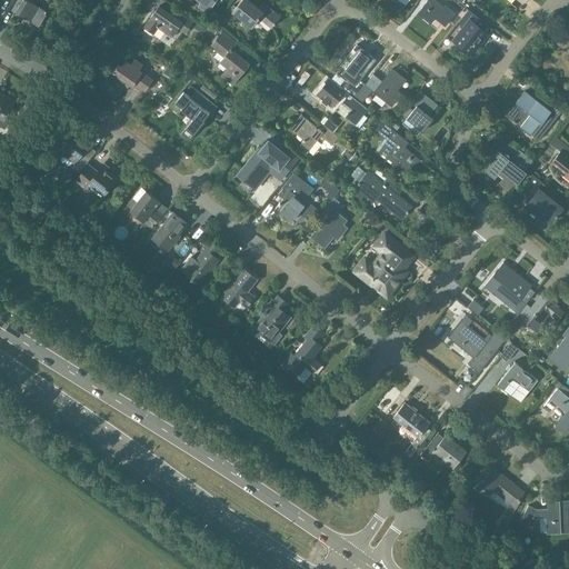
[(16,13),(39,27),(48,12),(33,3),(35,0),(22,0),(23,0),(16,13)]
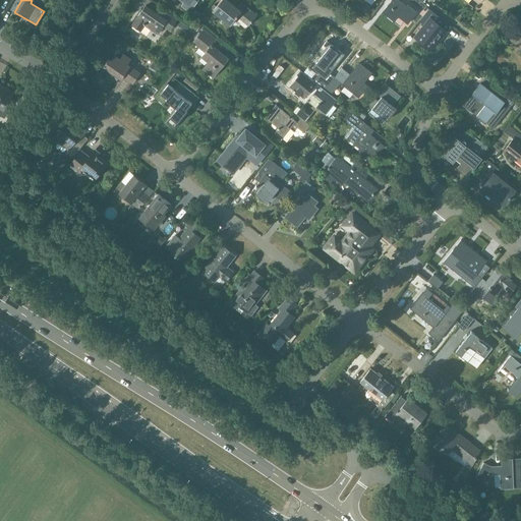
[(180,0),(184,2),(182,6),(190,11),(197,0),(180,0)]
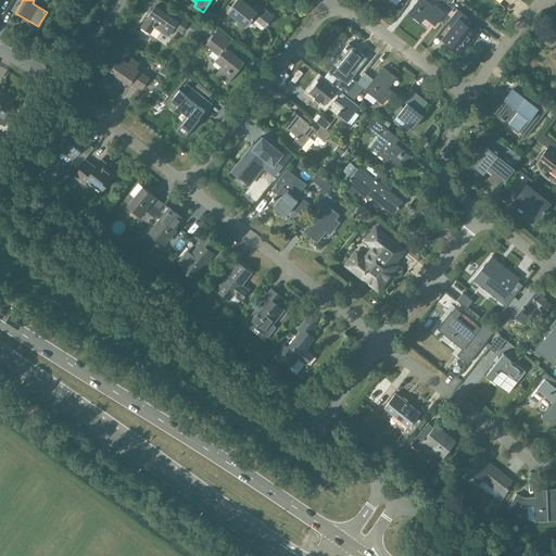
[(247,27),(253,17),(266,27),(275,16),(256,1),(252,8),(242,0),(235,0),(226,11),(247,27)]
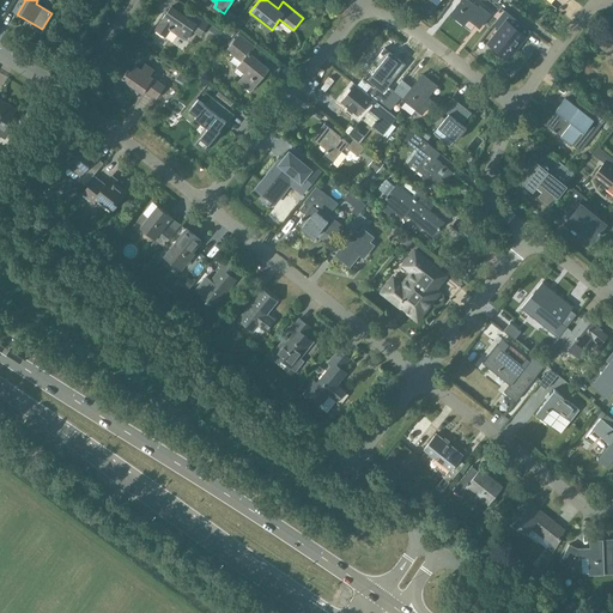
[(461,0),(450,13),(465,25),(469,19),(480,28),(491,14),(479,6),(478,7),(468,0),(461,0)]
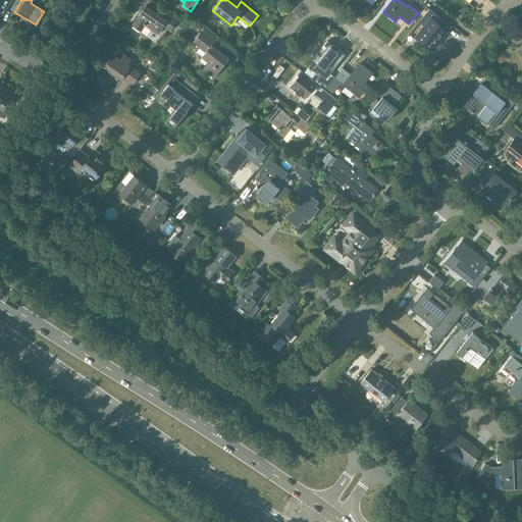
[(146,5),(133,25),(141,32),(145,25),(157,34),(165,23),(172,28),(177,19),(166,11),(165,11),(162,17),(155,12),(154,13),(152,12),(153,10),(146,6),(147,6),(146,5)]
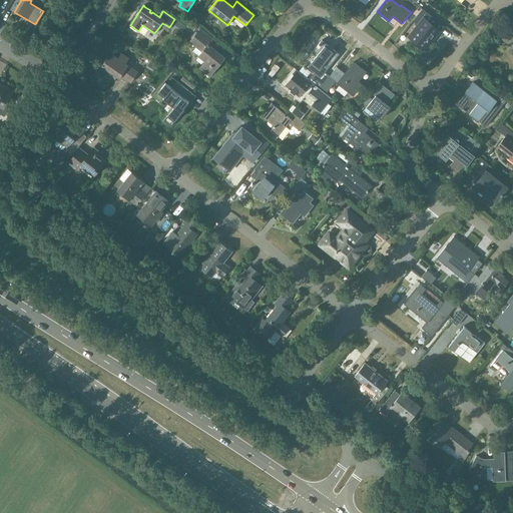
[(409,36),(414,40),(414,41),(414,42),(414,43),(414,44),(414,45),(415,45),(415,46),(416,46),(417,47),(418,47),(419,47),(420,47),(422,47),(426,50),(426,49),(427,49),(428,50),(429,50),(430,49),(431,49),(431,48),(432,47),(432,46),(432,45),(431,45),(431,44),(444,26),(423,9),(413,21),(418,25),(409,36)]
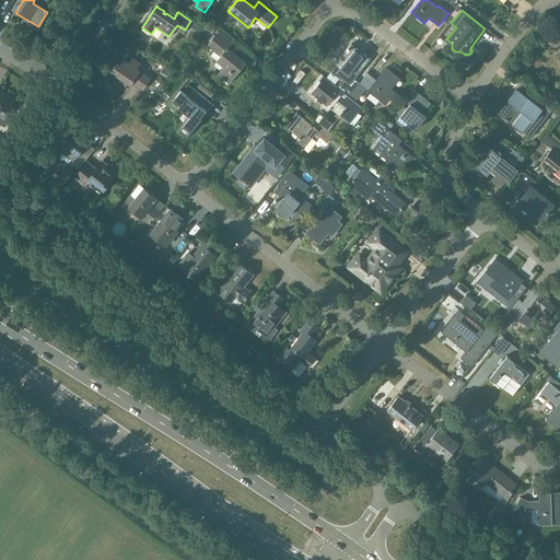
[(219,74),(229,83),(246,62),(228,48),(233,43),(219,32),(208,46),(221,57),(218,60),(225,67),(219,74)]
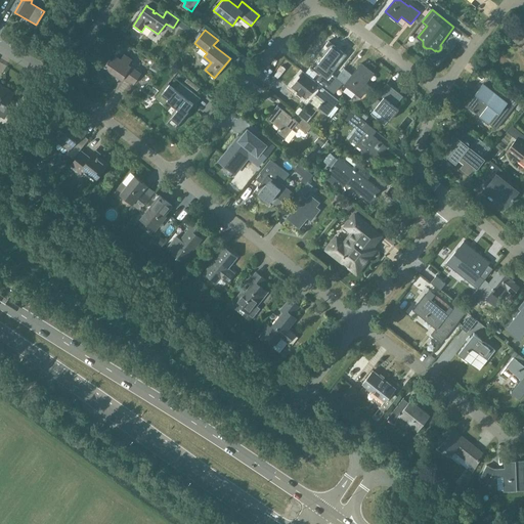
[(523,34),(520,32),(514,39),(523,47),(523,34)]
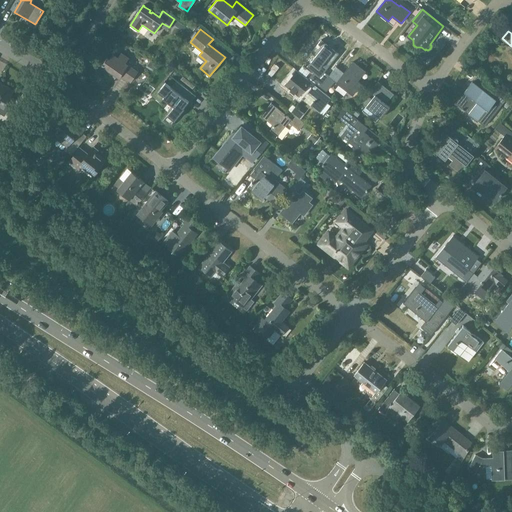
[(308,79),(319,88),(329,76),(324,72),(338,54),(321,41),(312,52),(321,60),(312,71),(314,72),(308,79)]
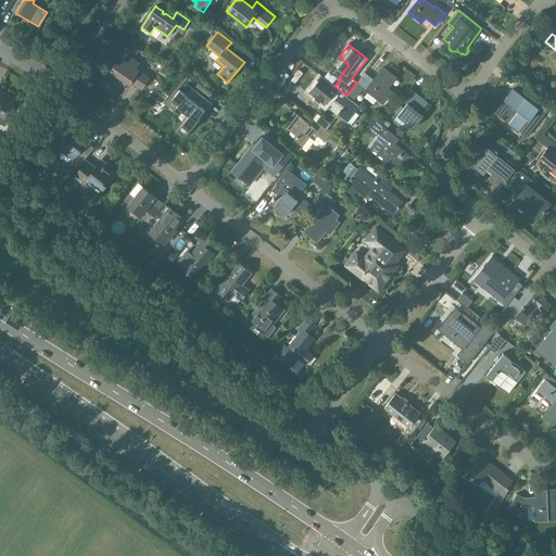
[(124,88),(126,85),(128,87),(130,85),(141,91),(149,79),(136,71),(139,65),(130,59),(127,64),(122,61),(118,66),(115,64),(109,74),(117,79),(115,81),(124,88)]
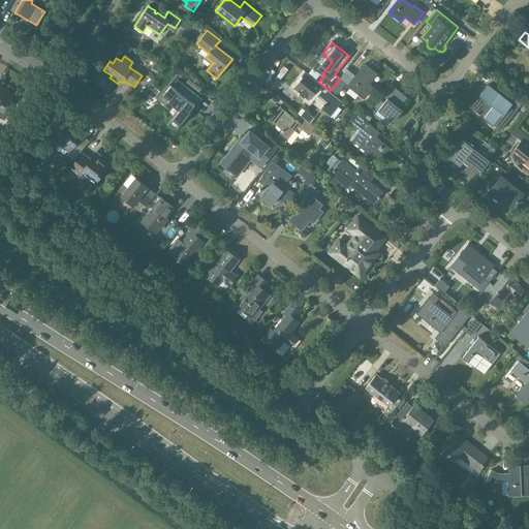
[(358,76),(349,87),(365,98),(369,93),(366,90),(369,85),(368,84),(376,73),(365,65),(356,75),(358,76)]
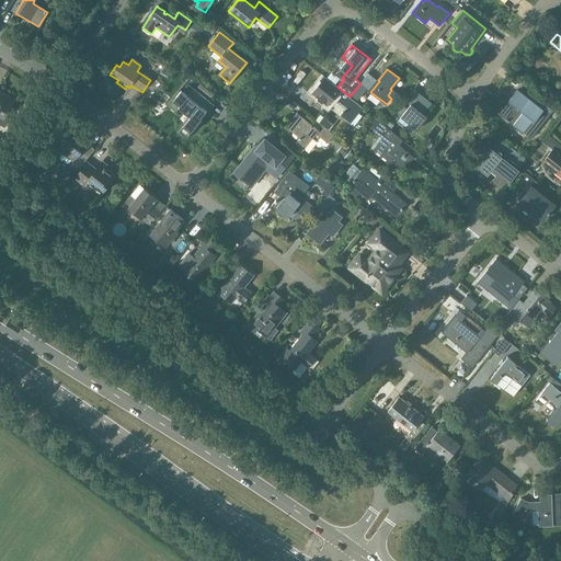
[(338,87),(325,78),(312,93),(328,106),(333,99),(346,110),(341,116),(351,124),(363,107),(338,87)]
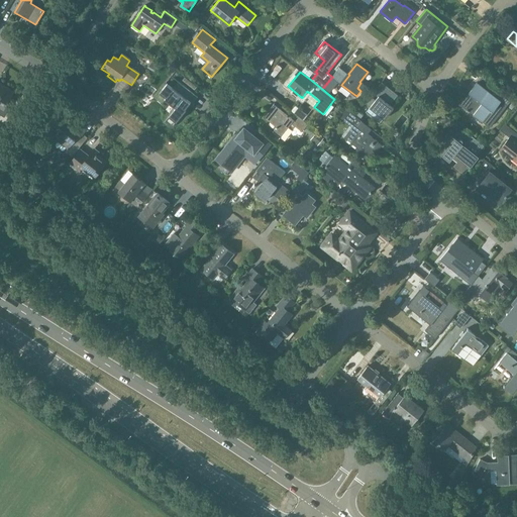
[(338,82),(332,77),(322,89),(328,94),(338,82)]
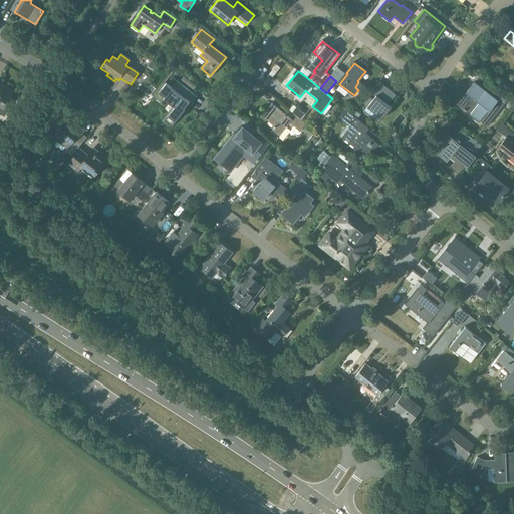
[(458,103),(487,126),(508,100),(479,77),(458,103)]
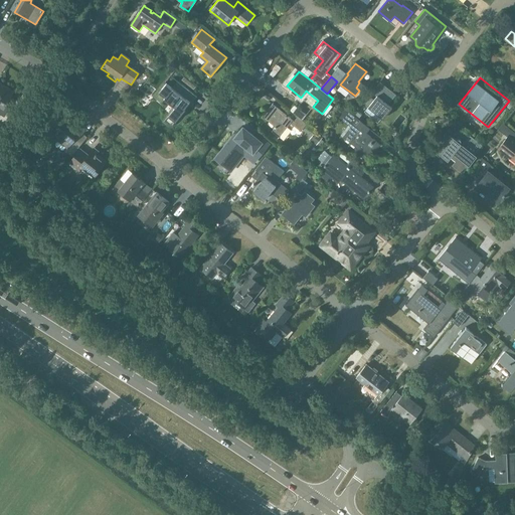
[(167,82),(159,93),(165,98),(164,99),(175,108),(169,116),(168,114),(163,120),(164,121),(167,124),(171,127),(185,110),(185,109),(195,95),(178,80),(172,88),(167,82)]
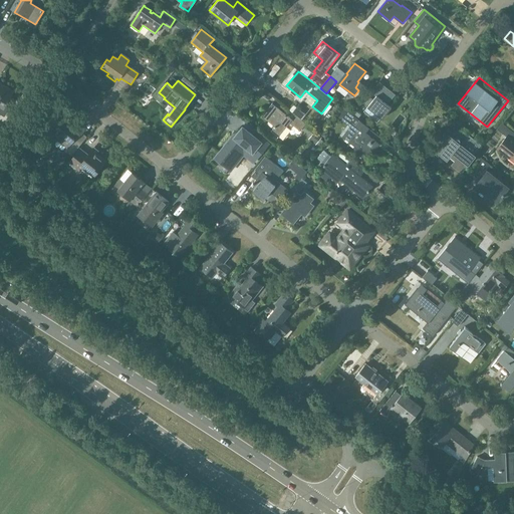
[(379,81),(371,92),(375,96),(373,99),(368,95),(362,103),(382,118),(392,107),(388,104),(396,94),(379,81)]
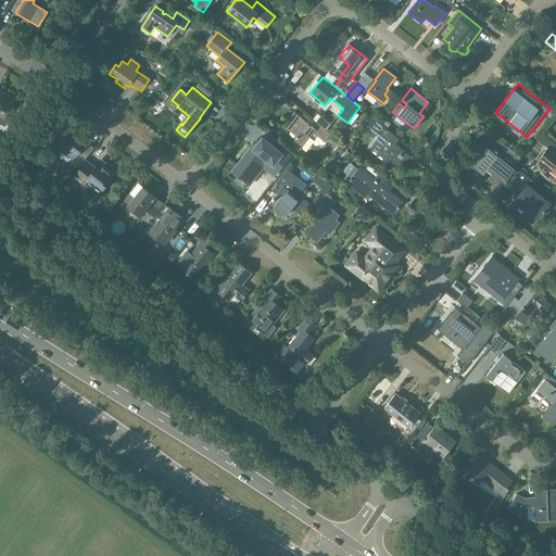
[(0,121),(4,124),(10,117),(5,115),(15,99),(14,100),(0,91),(0,121)]
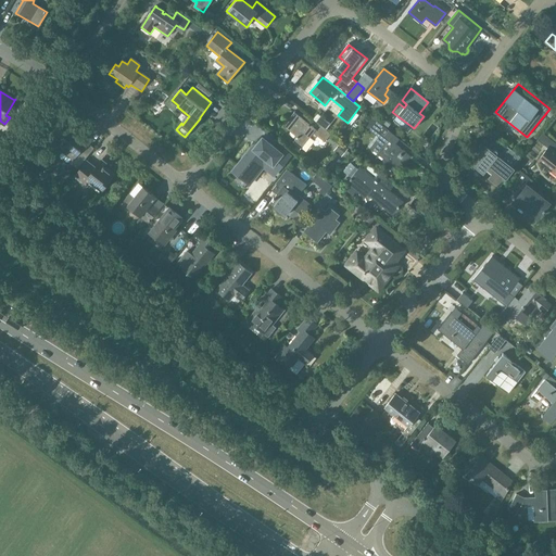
[(302,148),(306,151),(315,140),(310,137),(313,133),(325,142),(331,134),(321,126),(318,131),(294,113),(295,112),(294,112),(283,126),(285,126),(298,136),(297,137),(298,138),(294,141),(293,141),(302,148)]
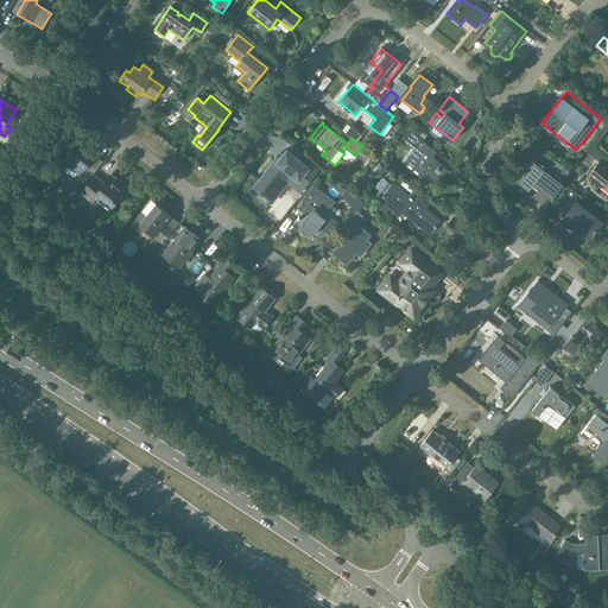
[(361,135),(348,125),(343,131),(356,141),(361,135)]
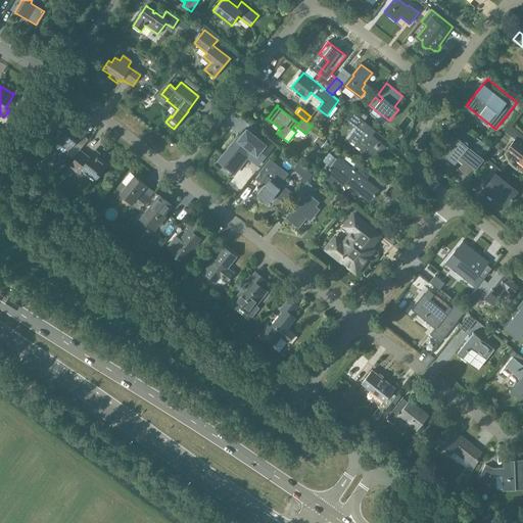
[(74,140),(80,133),(65,121),(59,128),(57,127),(45,142),(49,145),(51,146),(53,146),(55,146),(57,145),(59,142),(69,150),(65,154),(73,159),(83,147),(74,140)]
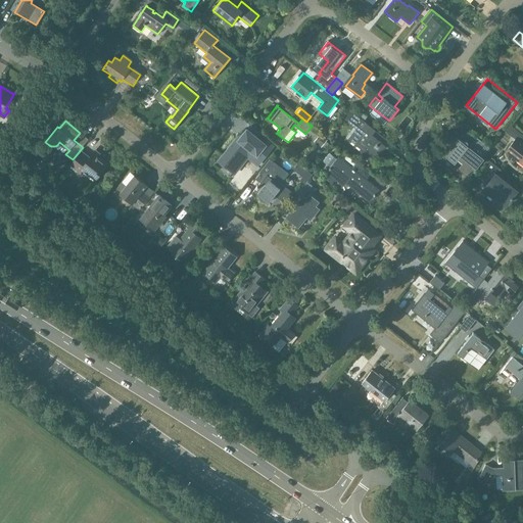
[(354,136),(350,141),(364,152),(363,153),(364,157),(368,157),(369,155),(375,160),(386,147),(372,135),(376,131),(366,123),(362,128),(360,126),(352,135),(354,136)]
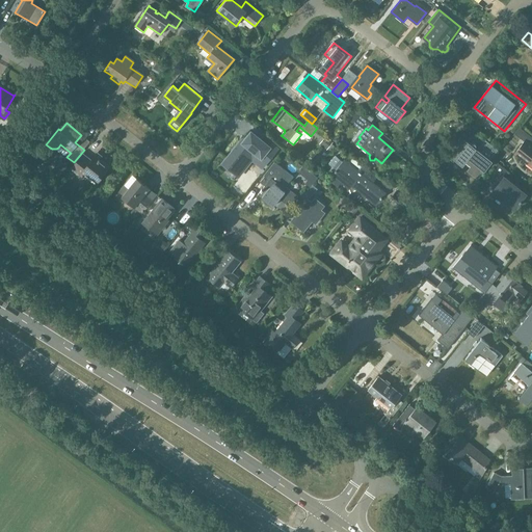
[(240,140),(222,163),(237,176),(247,163),(245,162),(253,152),(267,163),(278,149),(272,143),(270,147),(250,131),(242,142),(240,140)]
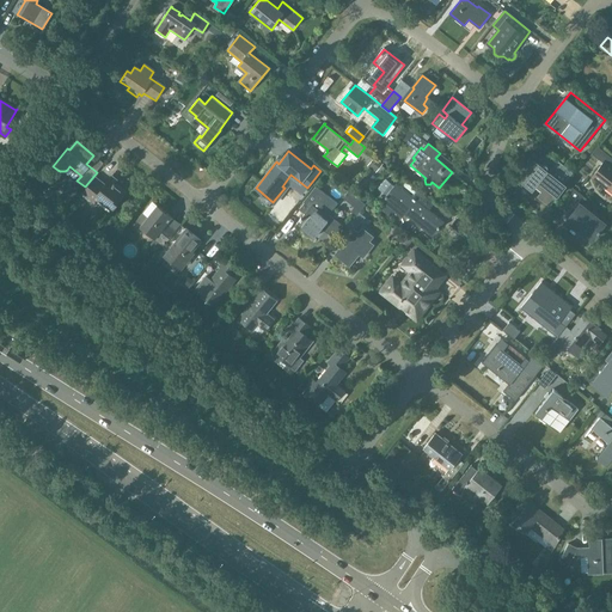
[(604,163),(607,165),(597,179),(611,191),(611,158),(609,155),(604,163)]
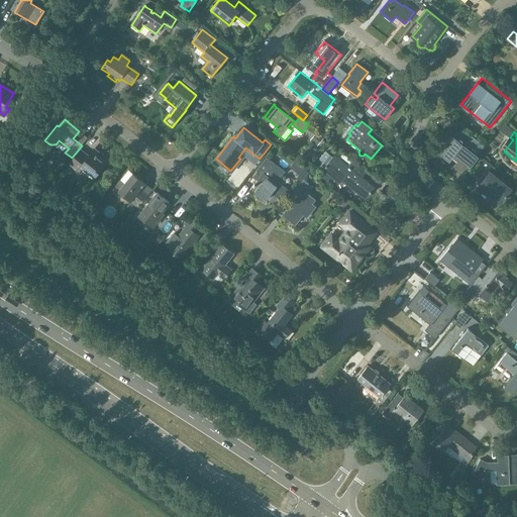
[(448,160),(451,156),(458,162),(454,166),(464,174),(471,166),(478,157),(477,156),(484,146),(472,136),(463,145),(451,135),(438,151),(448,160)]
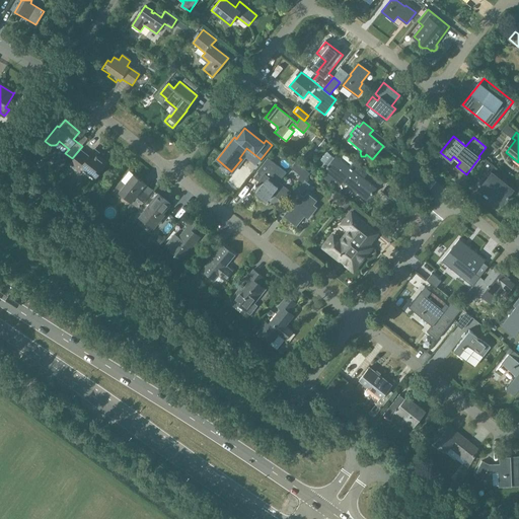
[(83,168),(95,177),(106,163),(93,152),(89,157),(81,150),(70,165),(80,173),(83,168)]
